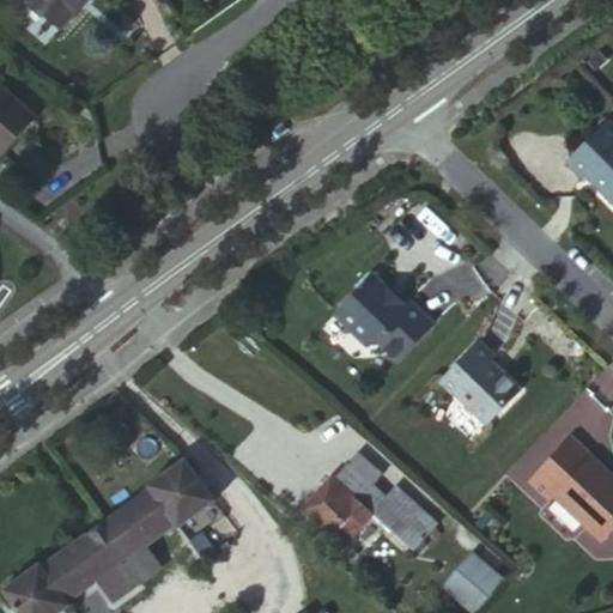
[(30,0),(62,26),(84,0),(30,0)]
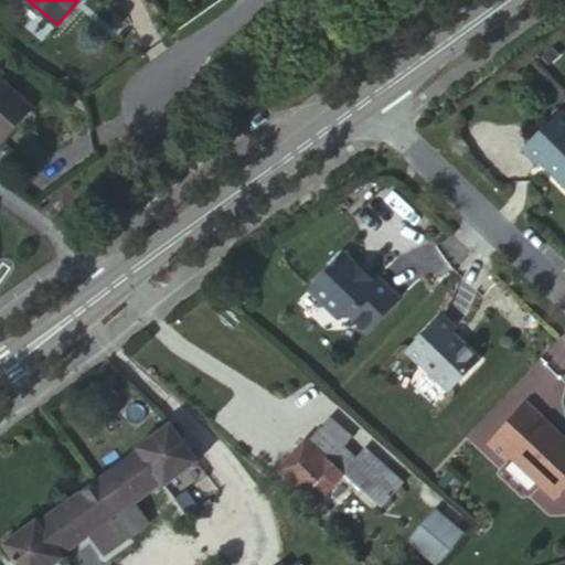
[(0,78),(0,142),(32,108),(0,78)]
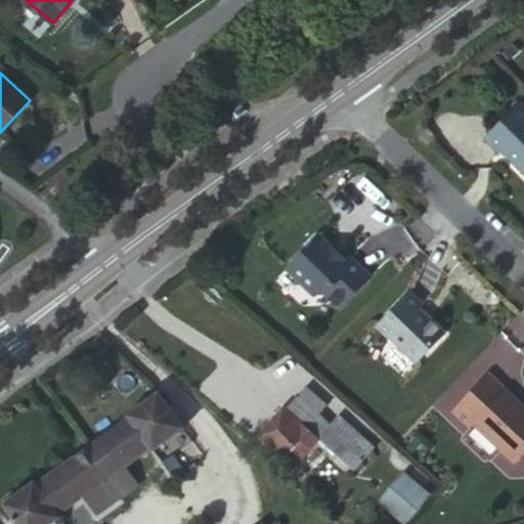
[(523,106),(521,103),(484,139),(498,154),(504,149),(515,158),(514,165),(523,174),(523,106)]
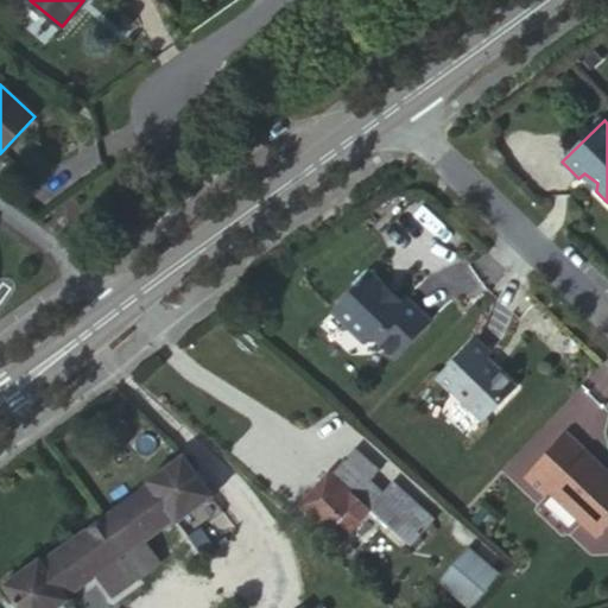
[(352,287),(327,312),(366,349),(374,341),(391,358),(428,320),(404,297),(397,304),(386,293),(386,289),(371,274),(354,291),(352,287)]
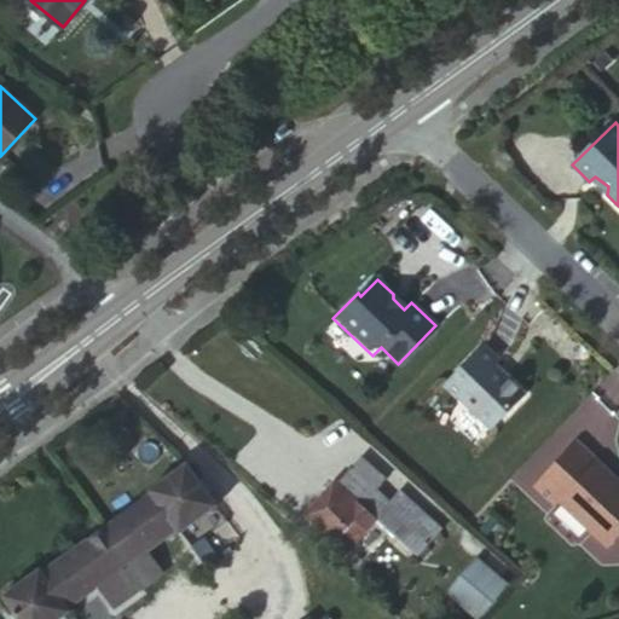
[(481,343),(445,383),(492,426),(524,392),(496,363),(499,359),(481,343)]
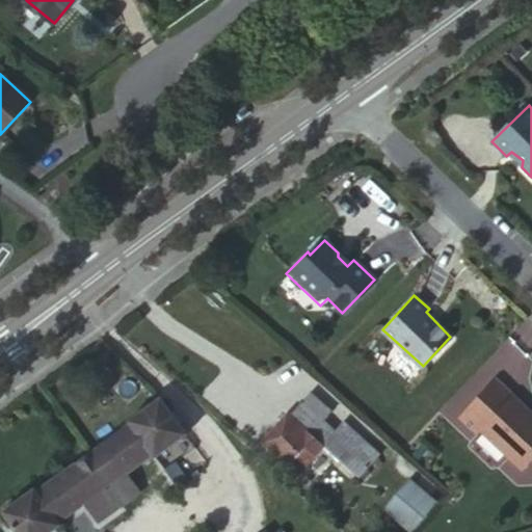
[(495,378),(456,419),(475,436),(479,432),(522,472),(531,461),(531,413),(530,411),(527,414),(511,398),(513,396),(495,378)]
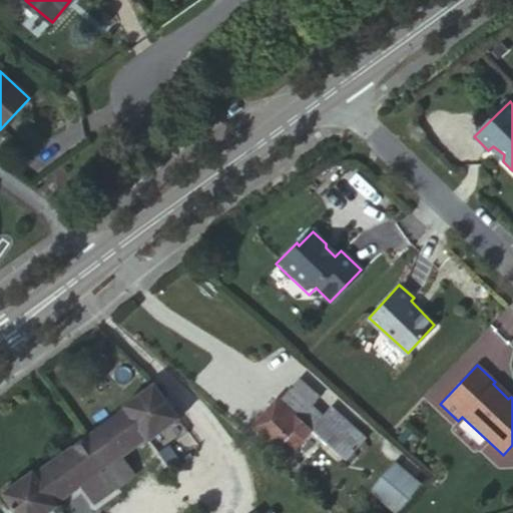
[(299,381),(292,390),(311,407),(320,397),(299,381)]
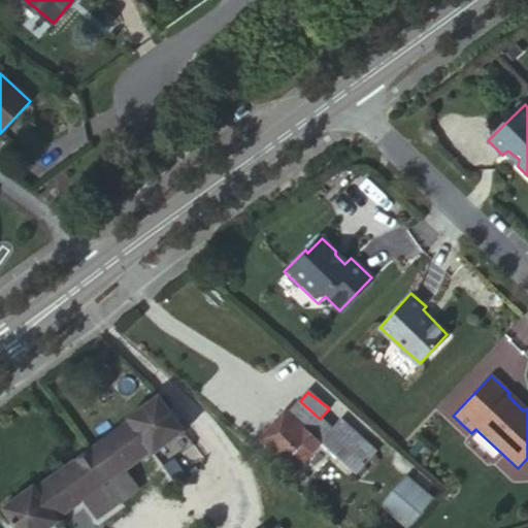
[(32,486),(1,507),(15,527),(50,527),(58,522),(56,517),(83,498),(96,518),(137,488),(124,469),(151,451),(154,453),(186,431),(160,395),(127,418),(130,422),(35,490),(32,486)]
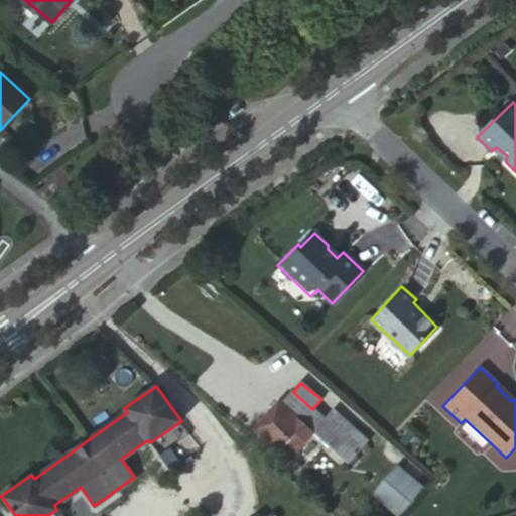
[(312,409),(293,392),(281,405),(279,403),(254,430),(291,463),(316,433),(352,463),(371,439),(335,410),(327,420),(312,409)]
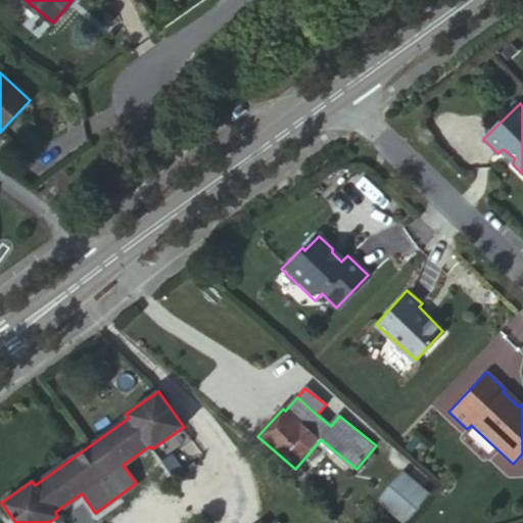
[(428,491),(402,471),(379,502),(403,522),(428,491)]
